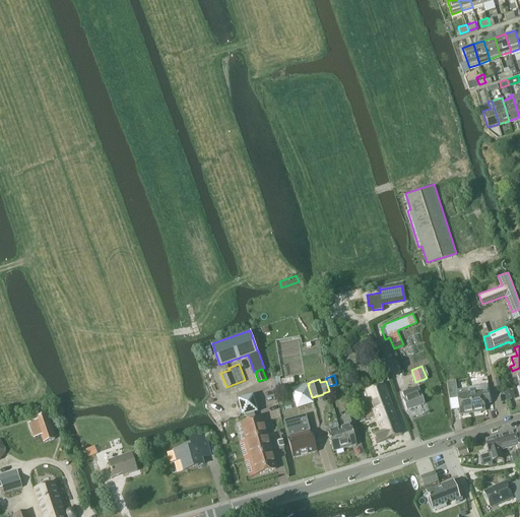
[(472,410),(469,391),(468,386),(456,388),(455,379),(446,380),(449,397),(457,396),(460,412),(462,411),(463,413),(468,412),(469,410),(472,410)]
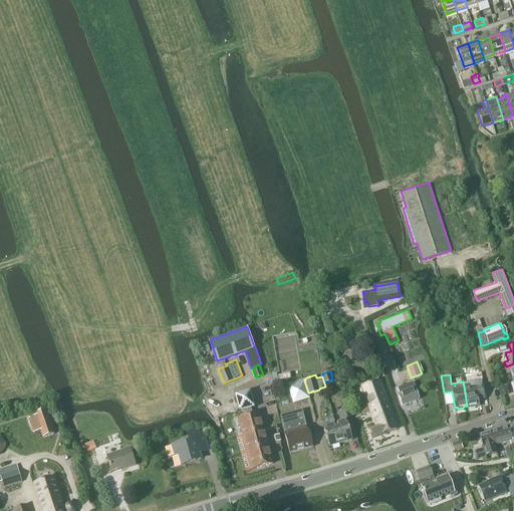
[(293,402),(310,397),(309,393),(308,393),(304,380),(305,380),(303,376),(288,381),(289,385),(288,386),(293,402)]
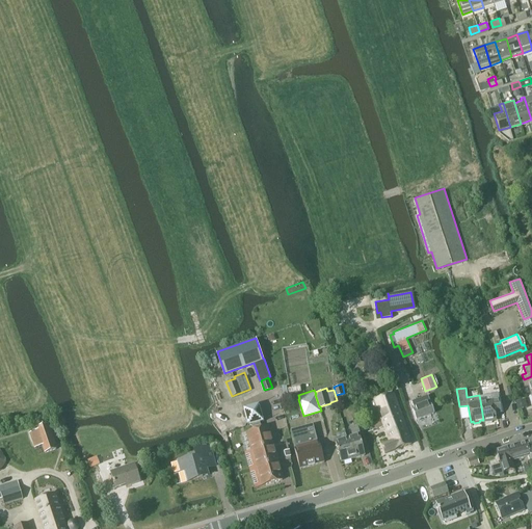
[(384,451),(411,442),(394,391),(374,398),(382,419),(371,423),(373,427),(383,424),(390,440),(381,442),(384,451)]
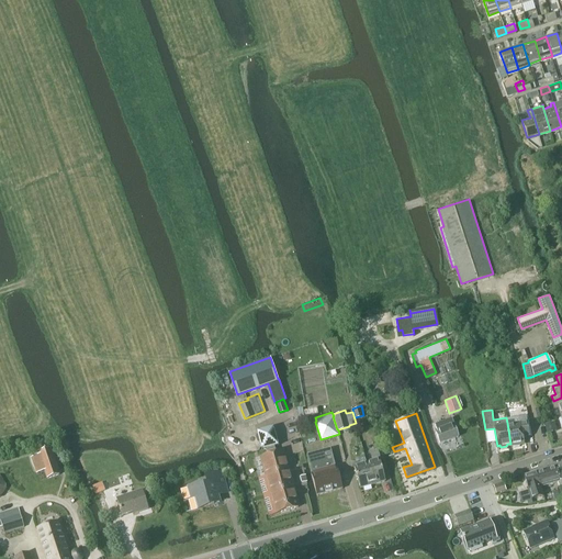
[(519,421),(507,423),(510,444),(513,444),(514,445),(519,444),(520,442),(523,442),(523,435),(529,434),(529,429),(527,420),(526,414),(518,415),(519,421)]
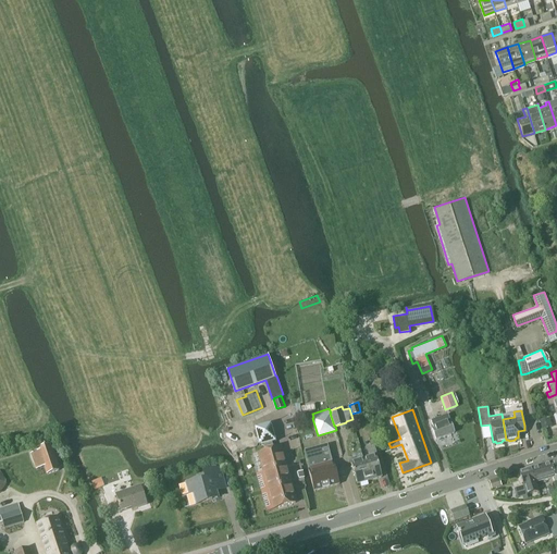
[(436,436),(455,430),(448,413),(431,418),(434,426),(432,426),(436,436)]
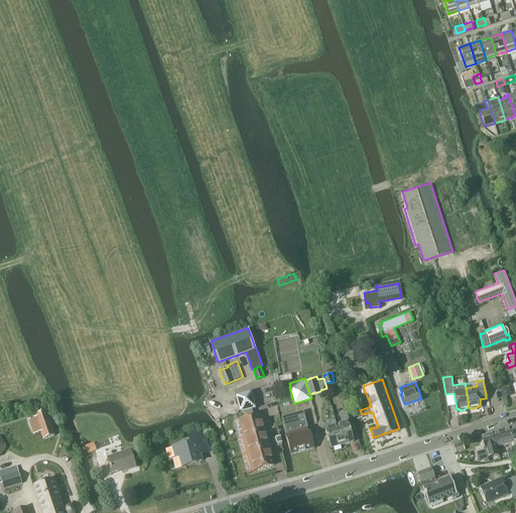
[(509,384),(500,387),(502,395),(511,393),(509,384)]
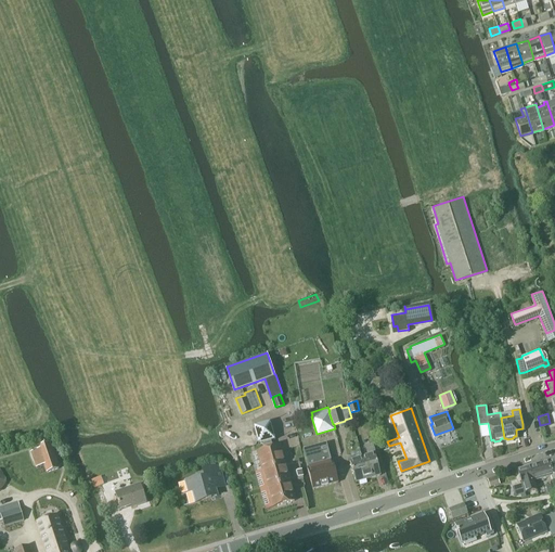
[(271,420),(254,425),(258,443),(275,437),(271,420)]
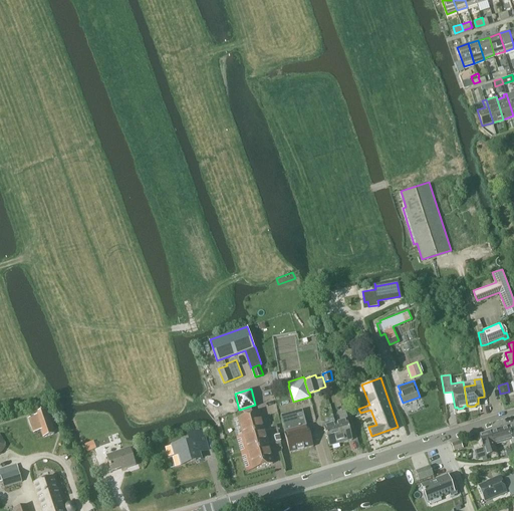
[(344,419),(335,422),(341,441),(352,438),(347,421),(351,420),(347,403),(341,405),(344,419)]
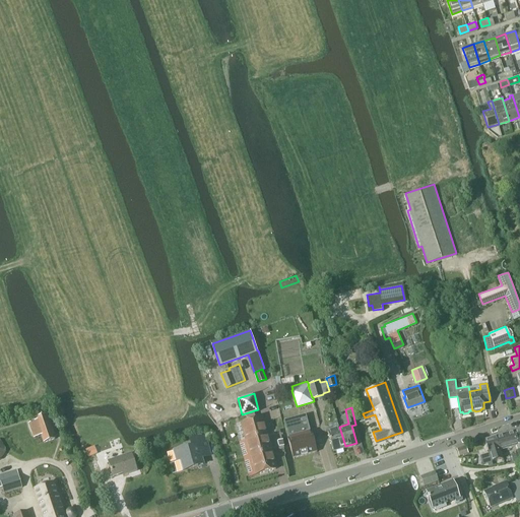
[(248,418),(242,421),(247,438),(266,433),(261,415),(256,416),(254,410),(247,413),(248,418)]
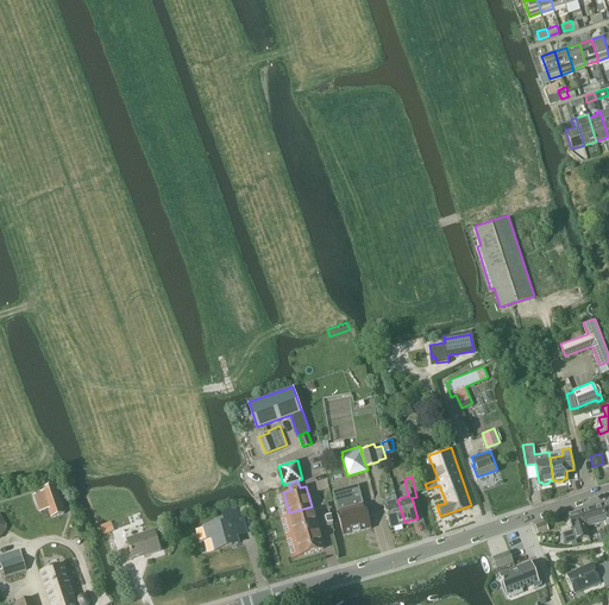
[(43,490),(35,492),(37,500),(39,510),(48,508),(51,515),(64,510),(55,483),(42,487),(43,490)]
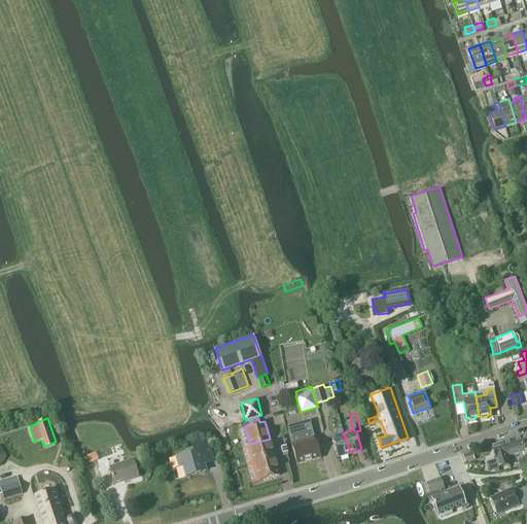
[(321,456),(315,434),(314,435),(310,418),(288,424),(292,442),(297,462),(321,456)]
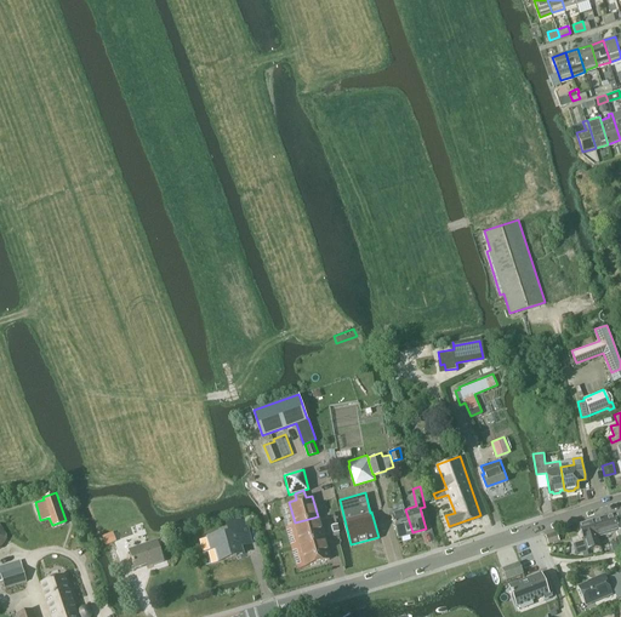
[(398,536),(412,532),(405,509),(391,513),(398,536)]
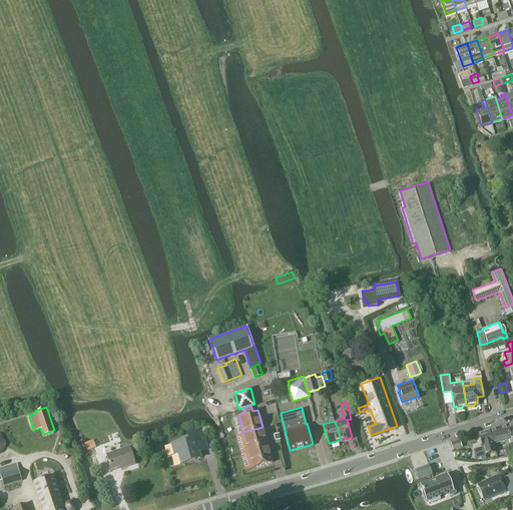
[(494,442),(509,437),(510,437),(506,423),(490,428),(494,442)]
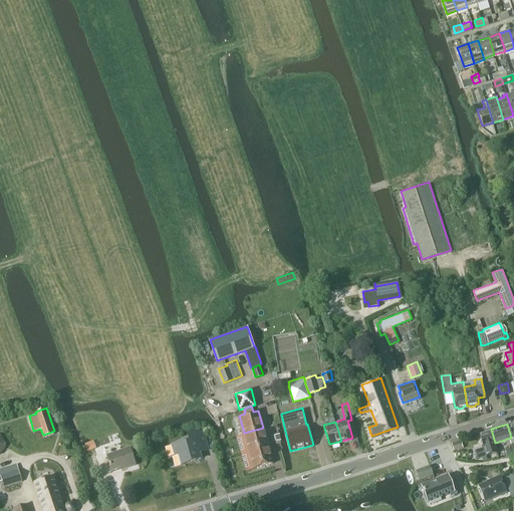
[(268,445),(263,428),(244,433),(249,450),(268,445)]
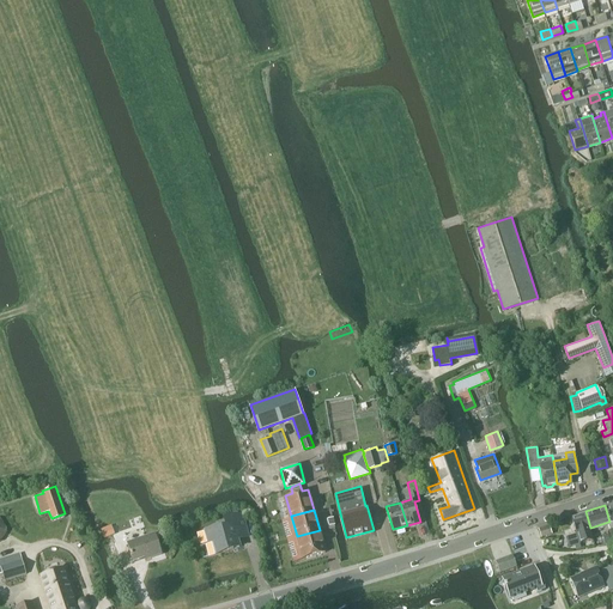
[(237,536),(248,534),(242,511),(224,516),(226,524),(219,527),(219,524),(206,528),(210,541),(213,540),(217,550),(240,544),(237,536)]
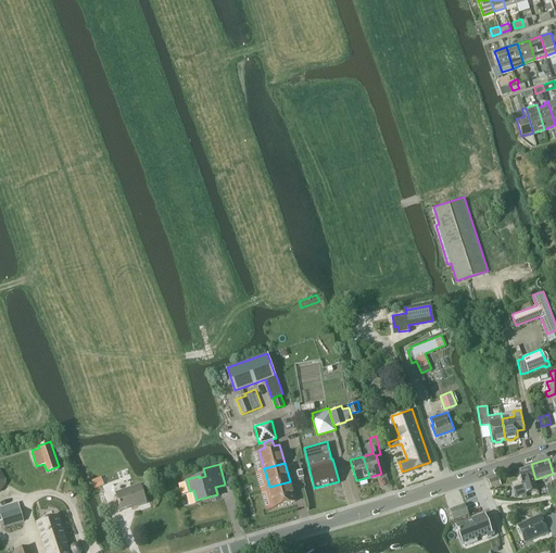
[(522,484),(514,486),(516,494),(521,493),(522,498),(527,495),(526,492),(539,488),(535,479),(531,464),(518,467),(522,484)]
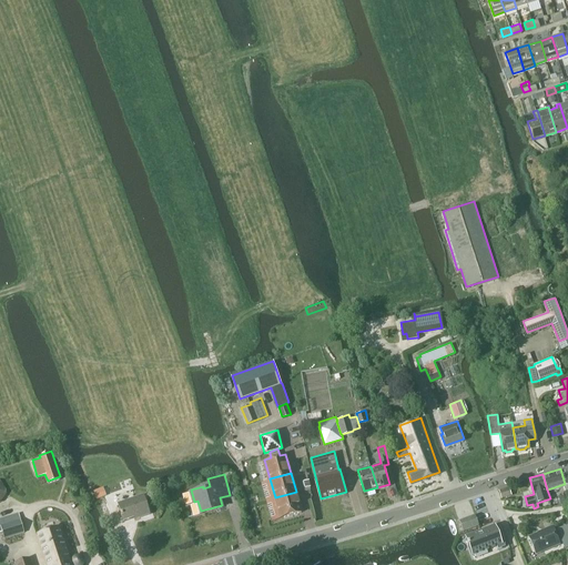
[(103,485),(93,488),(97,497),(107,493),(103,485)]
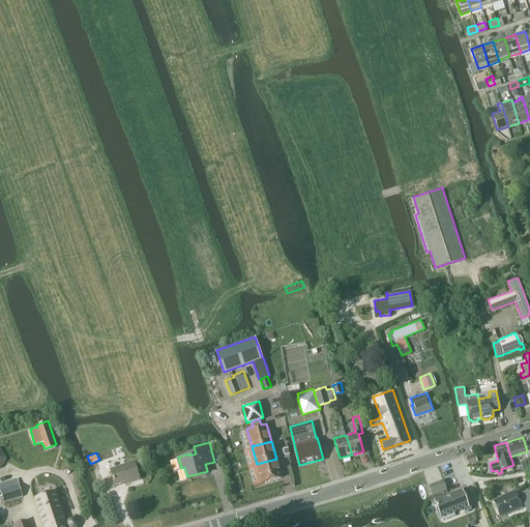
[(475,452),(466,456),(468,463),(477,460),(475,452)]
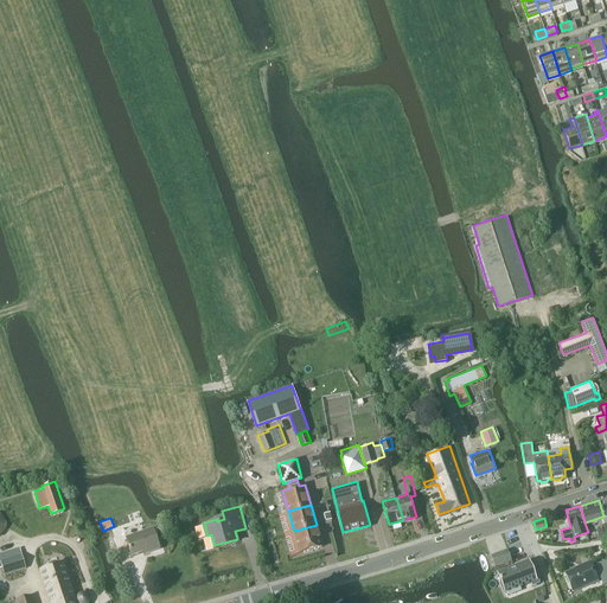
[(294,531),(300,551),(323,544),(317,525),(294,531)]
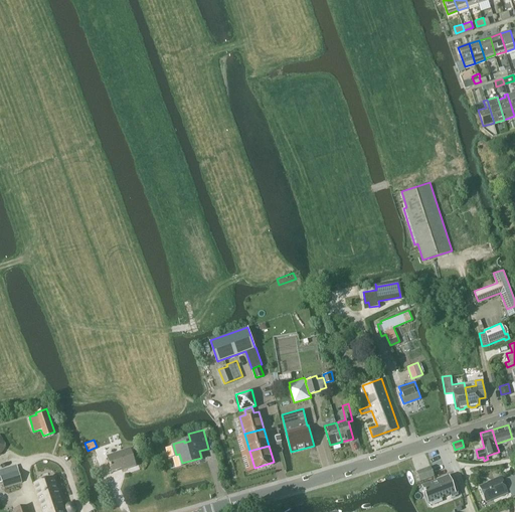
[(514,454),(514,453),(514,452),(513,447),(506,448),(508,457),(514,454)]
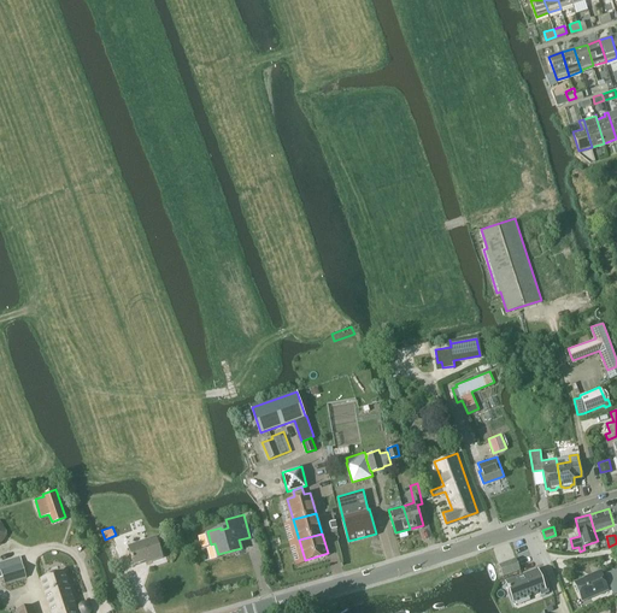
[(152,559),(163,555),(156,536),(129,544),(135,563),(151,556),(152,559)]
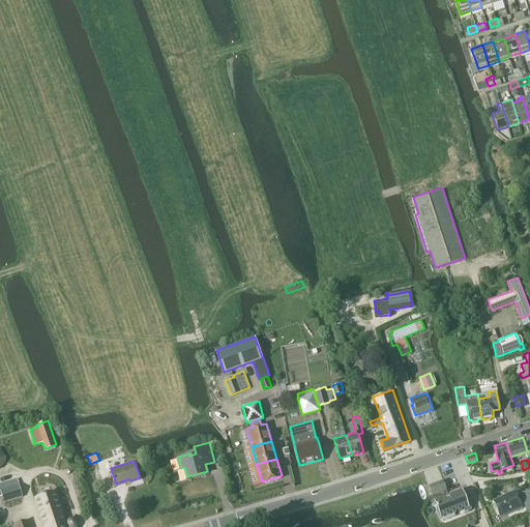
[(0,487),(4,500),(23,494),(18,477),(0,482),(0,487)]
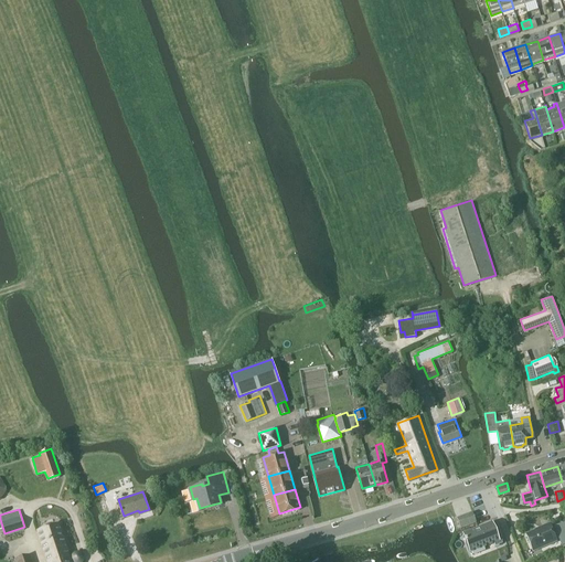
[(460,527),(477,520),(472,510),(457,516),(460,527)]
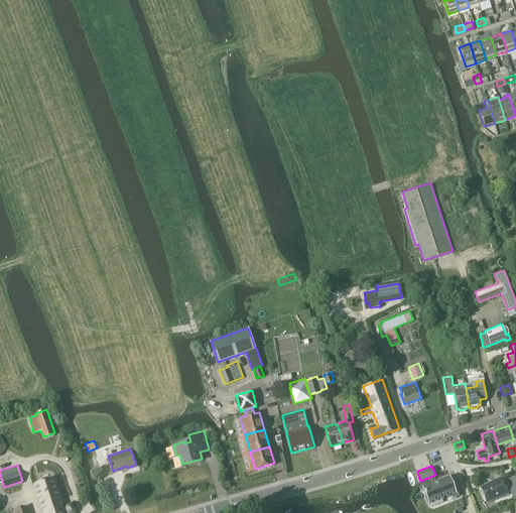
[(515,480),(513,474),(506,477),(510,487),(515,483),(515,480)]
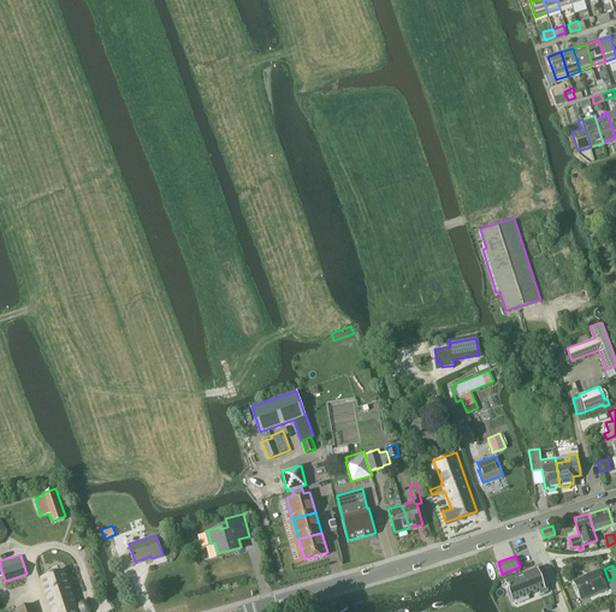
[(537,566),(504,578),(513,600),(539,590),(540,593),(548,590),(544,574),(540,575),(538,569),(537,566)]
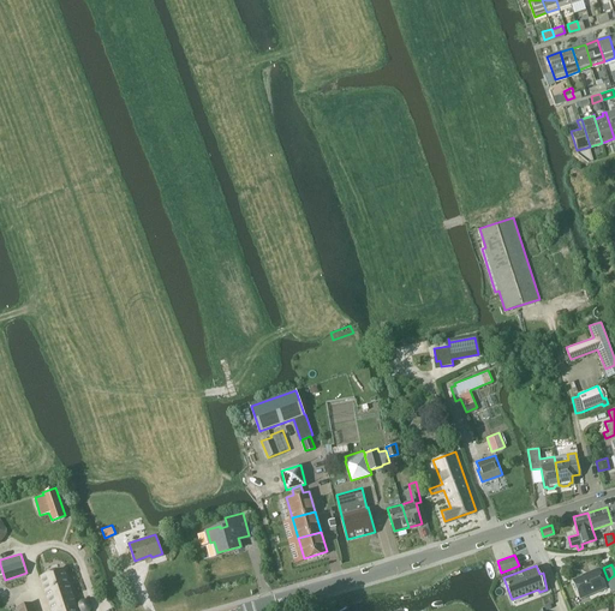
[(52,610),(77,610),(64,568),(41,575),(52,610)]
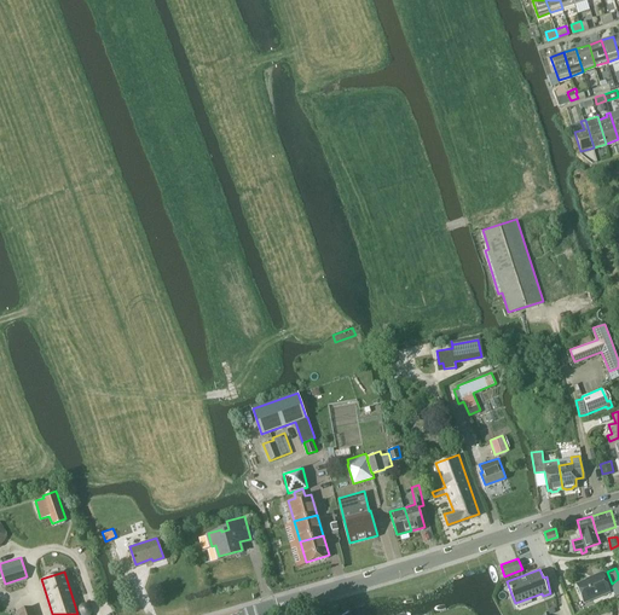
[(609,590),(602,572),(577,582),(584,601),(609,590)]
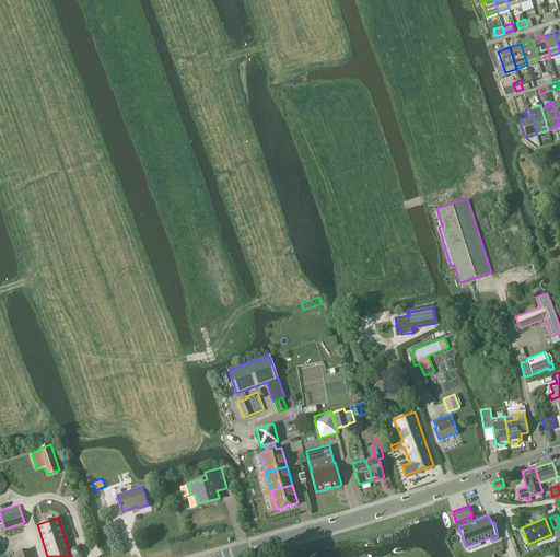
[(82,554),(82,552),(82,548),(80,546),(77,545),(74,546),(72,548),(71,550),(72,554),(74,556),(77,556),(80,556),(82,554)]
